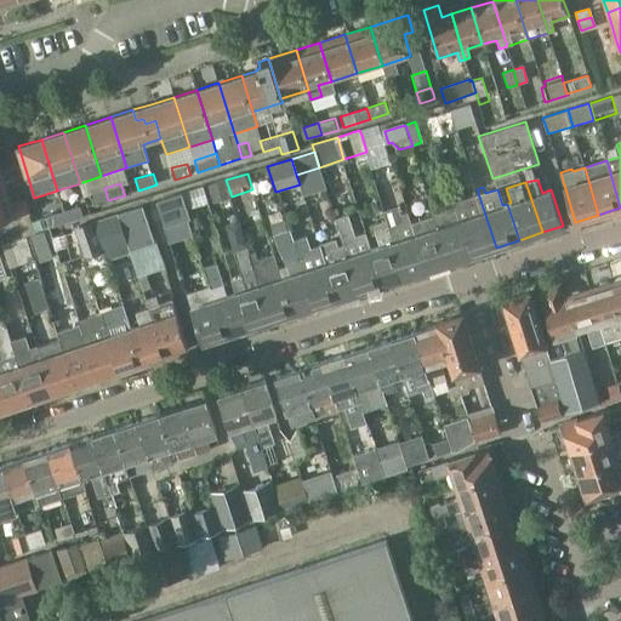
[(104,188),(91,192),(95,205),(108,200),(104,188)]
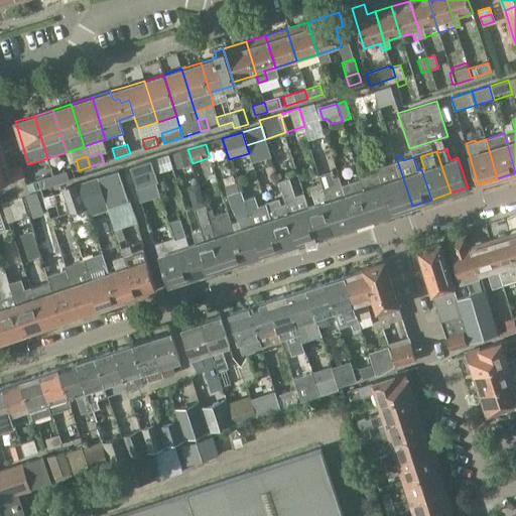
[(394,163),(380,168),(394,211),(412,206),(396,157),(393,158),(394,163)]
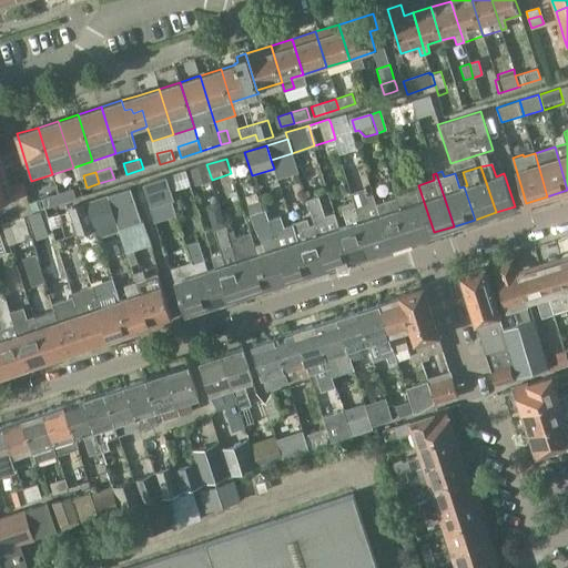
[(11,186),(8,176),(0,179),(0,202),(28,195),(23,183),(11,186)]
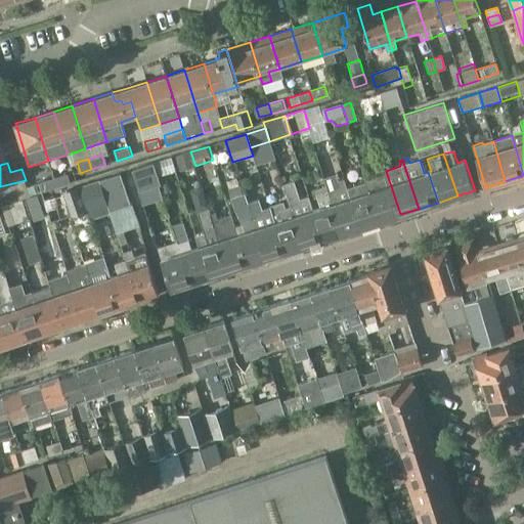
[(158,184),(156,177),(150,164),(130,171),(137,191),(158,184)]
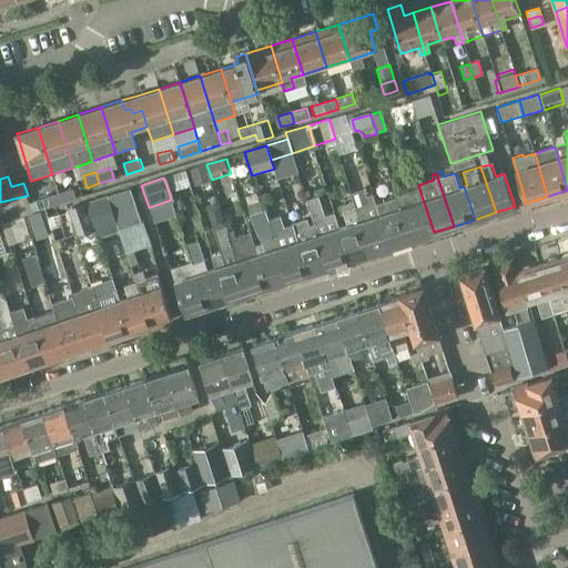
[(413,240),(434,232),(418,185),(414,186),(415,191),(398,196),(413,240)]
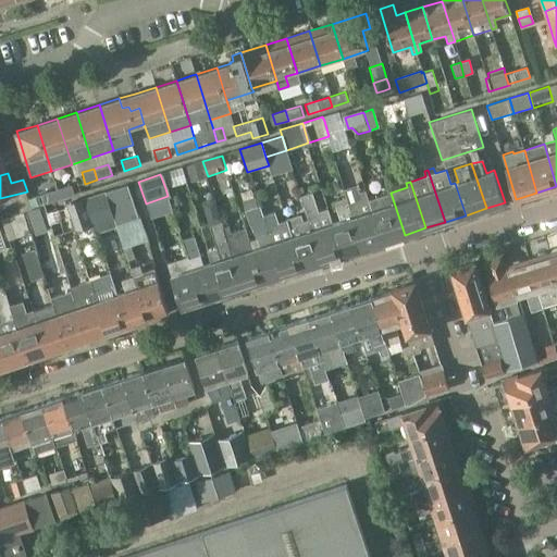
[(70,184),(56,188),(59,200),(74,196),(70,184)]
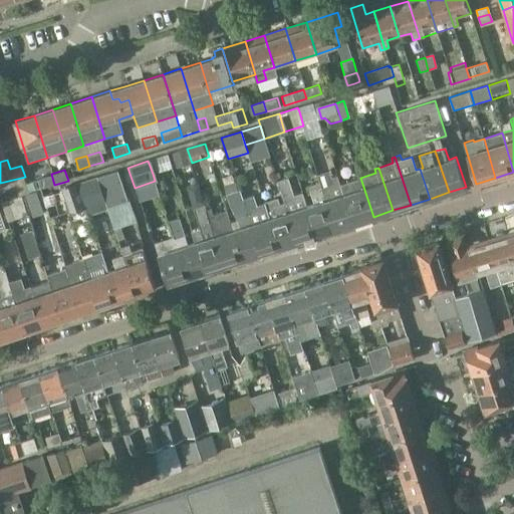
[(119,228),(135,223),(118,171),(97,178),(102,192),(118,241),(123,239),(119,228)]
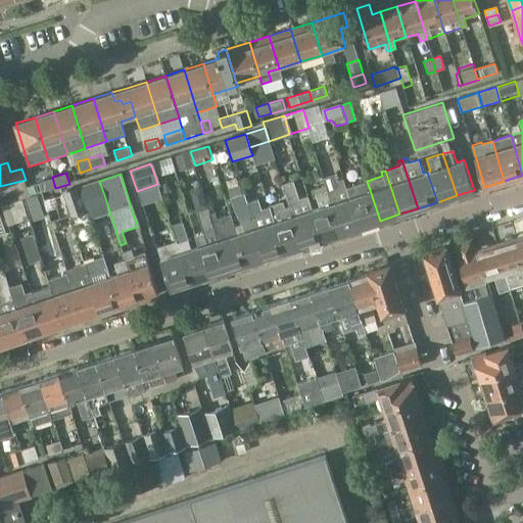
[(40,192),(55,188),(52,177),(28,185),(31,195),(40,192)]
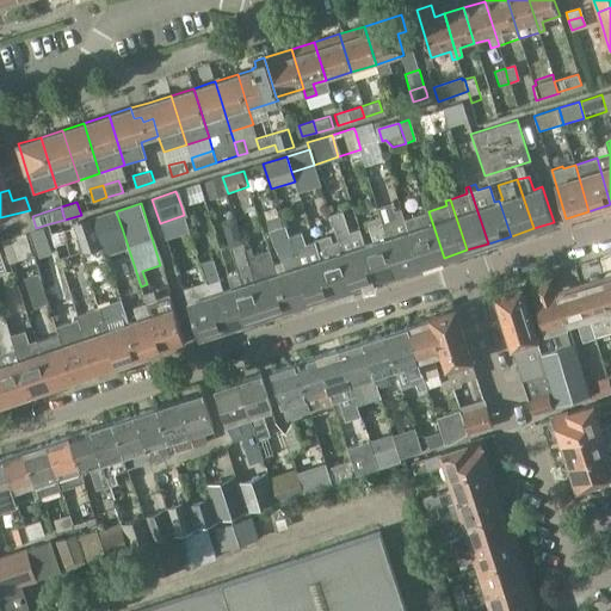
[(277,273),(289,308),(312,301),(291,234),(288,223),(284,224),(279,207),(263,213),(269,229),(266,230),(271,247),(281,261),(283,271),(277,273)]
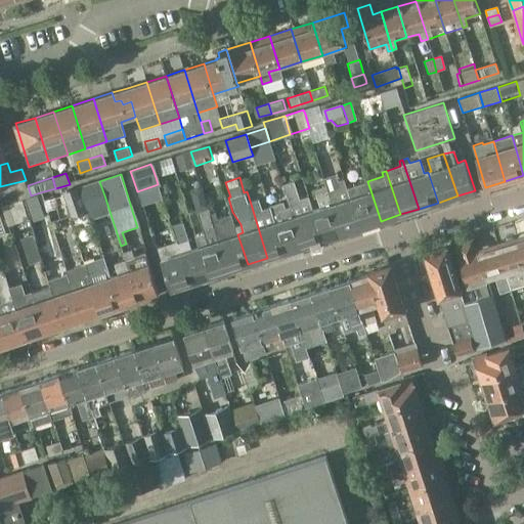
[(340,186),(330,189),(343,233),(362,226),(349,186),(348,187),(345,178),(338,180),(340,186)]
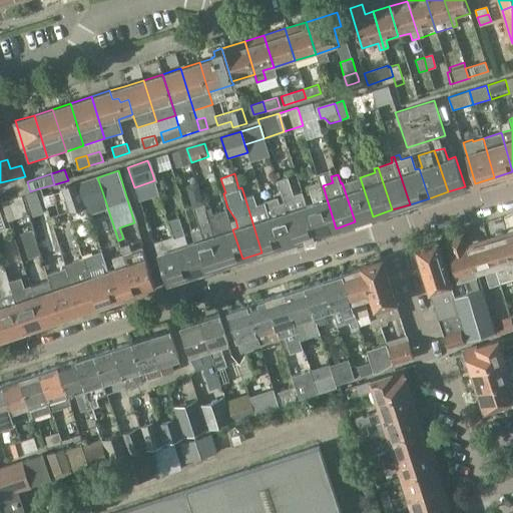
[(278,178),(285,202),(297,240),(318,234),(308,204),(303,190),(294,193),(289,175),(278,178)]
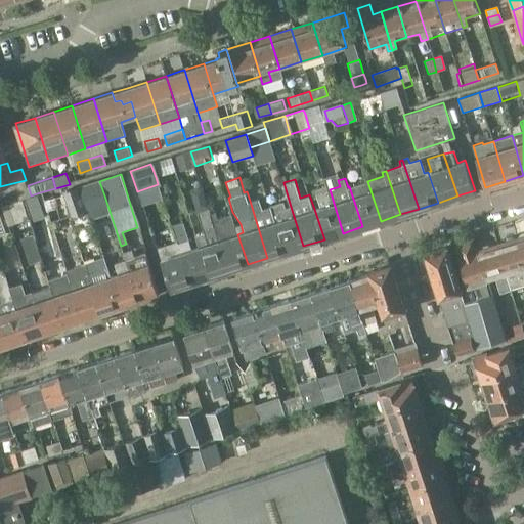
[(99,181),(80,187),(85,203),(104,195),(99,181)]
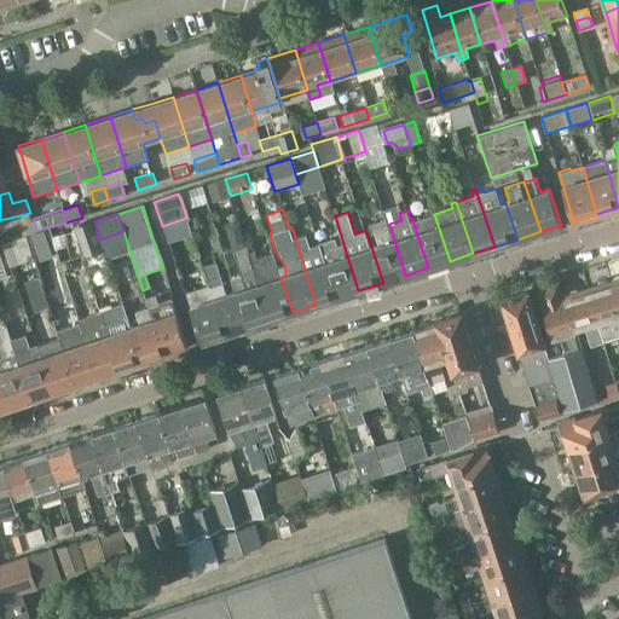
[(434,214),(412,220),(428,267),(450,261),(434,214)]
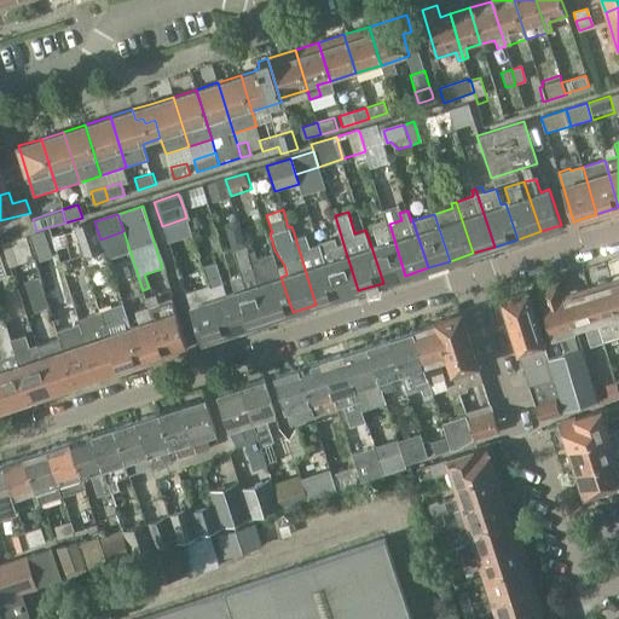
[(192,235),(186,218),(162,226),(168,243),(192,235)]
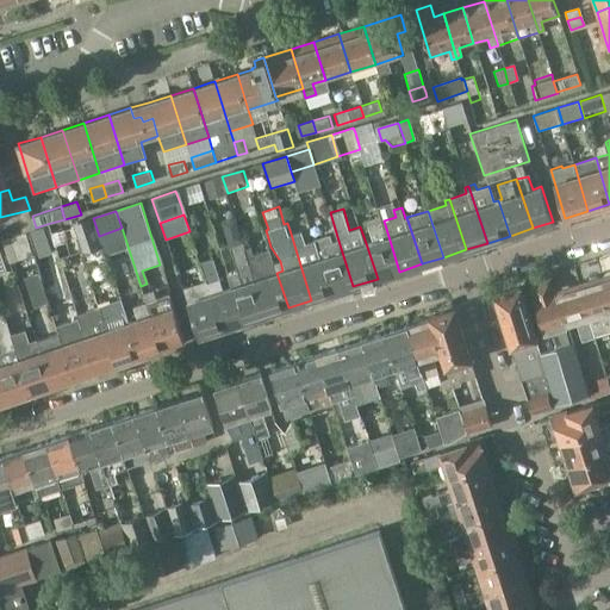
[(384,221),(381,222),(380,217),(367,221),(373,241),(366,243),(378,279),(399,272),(384,221)]
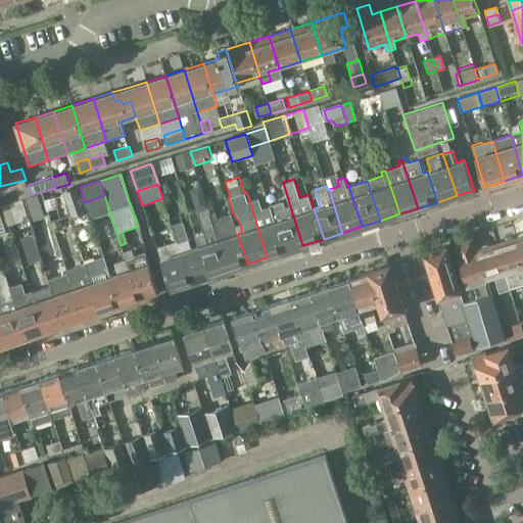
[(60,193),(61,194),(68,217),(68,218),(86,211),(78,187),(60,193)]
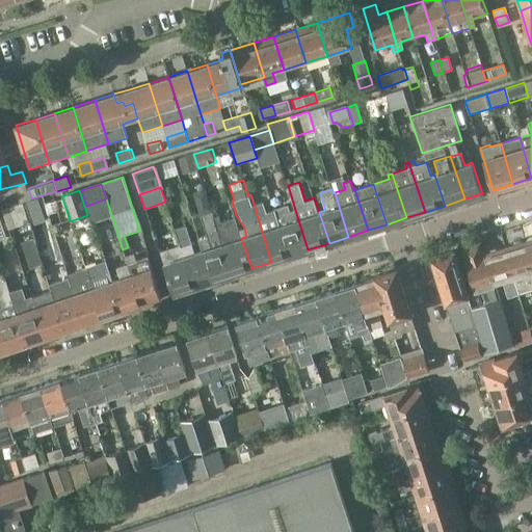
[(62,197),(44,204),(52,227),(70,220),(62,197)]
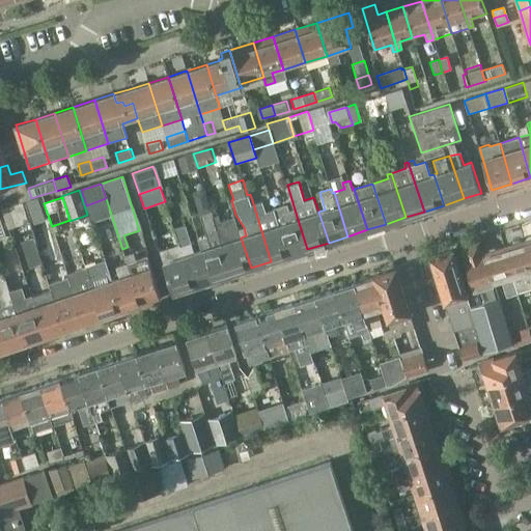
[(262,200),(253,203),(271,261),(289,255),(274,207),(266,210),(262,200)]
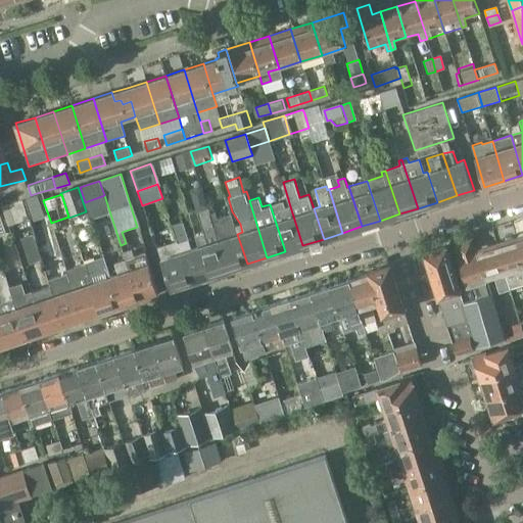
[(28,215),(22,198),(2,205),(7,222),(28,215)]
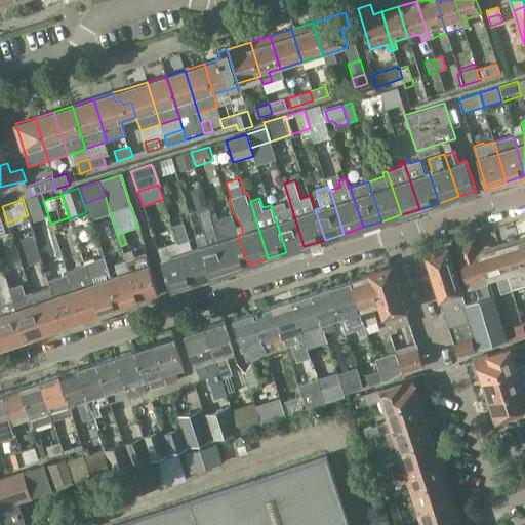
[(282,201),(271,205),(286,252),(304,246),(291,207),(284,209),(282,201)]
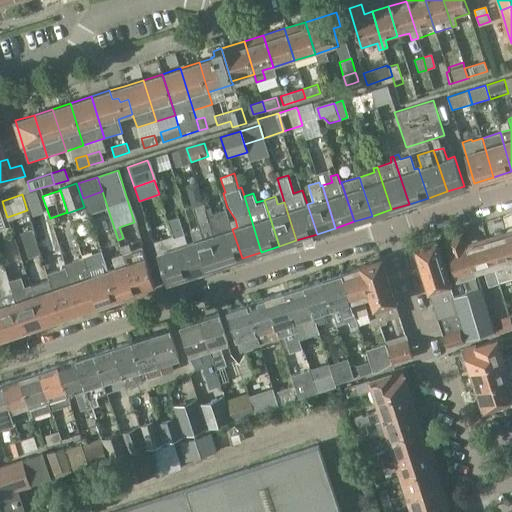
[(206,270),(225,263),(207,207),(205,201),(192,206),(193,207),(186,209),(196,240),(206,270)]
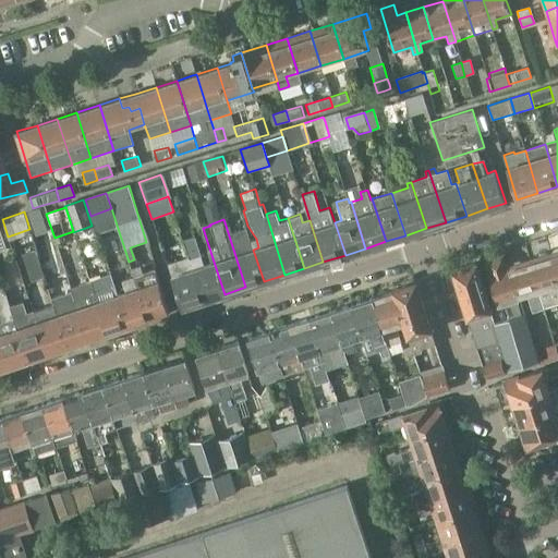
[(229,225),(226,226),(245,287),(264,281),(253,250),(245,227),(231,232),(229,225)]
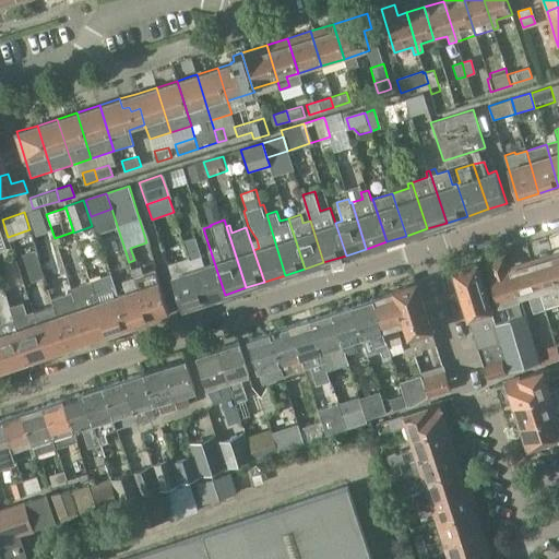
[(2,226),(0,226),(0,249),(10,247),(2,226)]
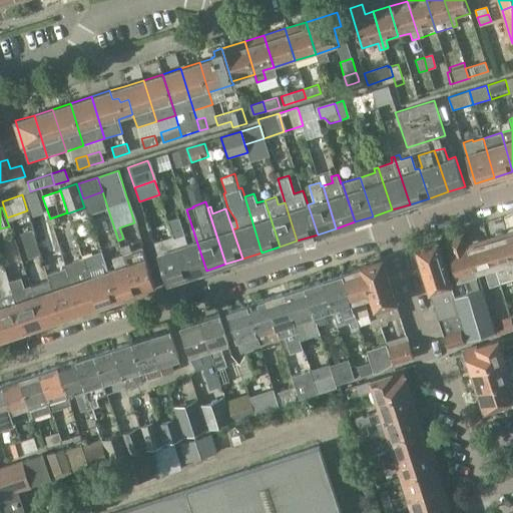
[(169,221),(173,234),(187,277),(206,271),(196,240),(188,243),(180,217),(169,221)]
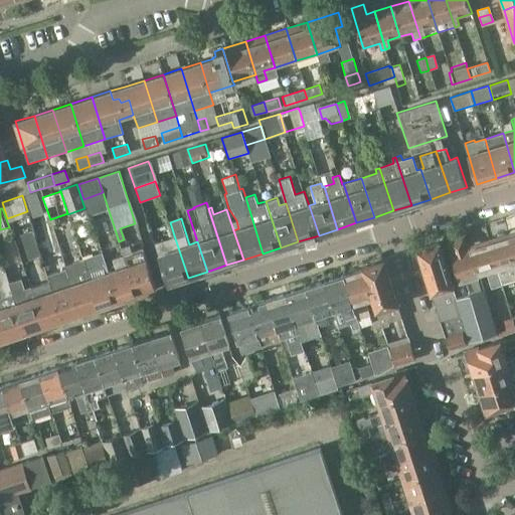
[(514,256),(508,233),(506,233),(504,232),(498,234),(497,236),(488,239),(502,283),(514,279),(514,256)]
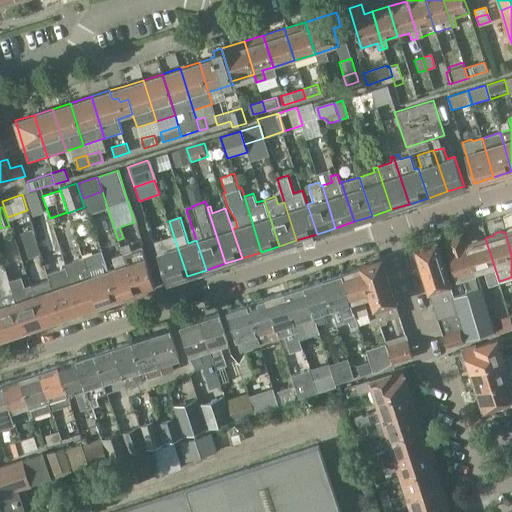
[(158,253),(167,282),(187,276),(173,234),(155,241),(158,253)]
